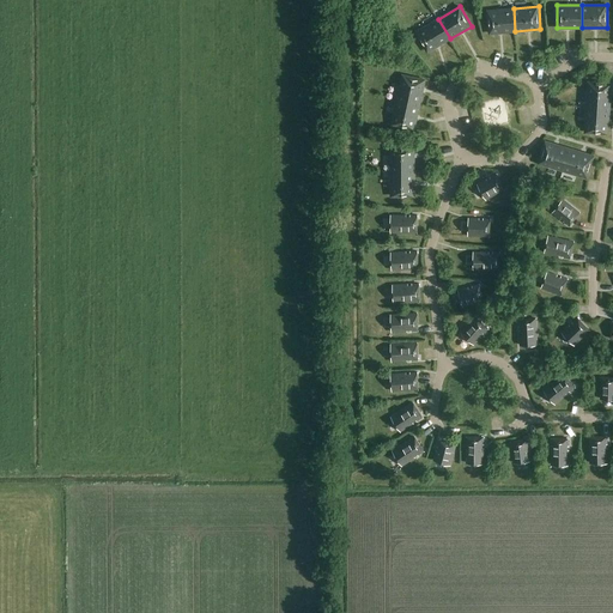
[(514,8),(489,10),(491,32),(515,31),(514,8)]
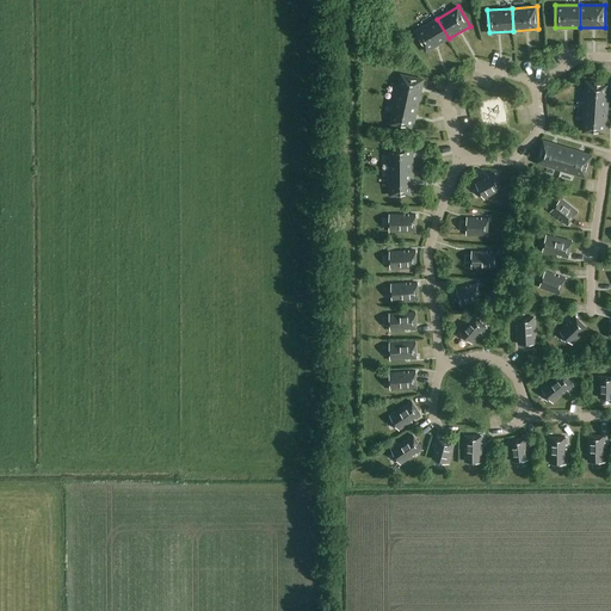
[(437,19),(415,32),(427,51),(449,38),(437,19)]
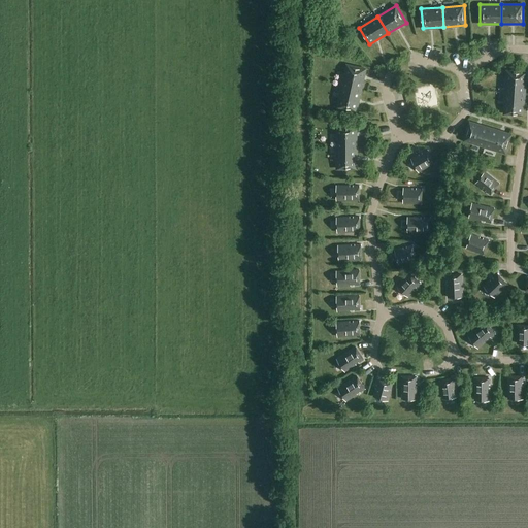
[(460,59),(461,69),(470,68),(469,58),(460,59)]
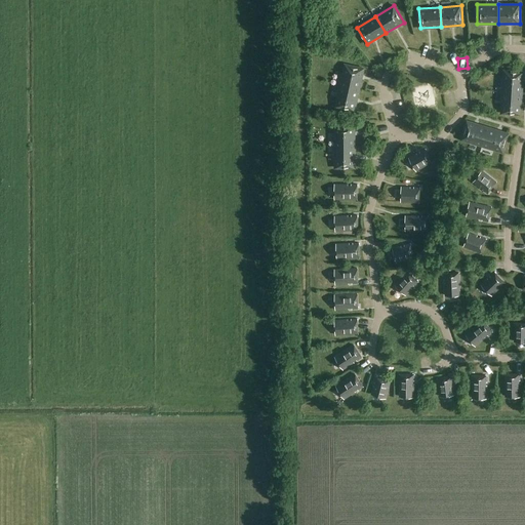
[(346,64),(341,85),(360,89),(365,68),(346,64)]
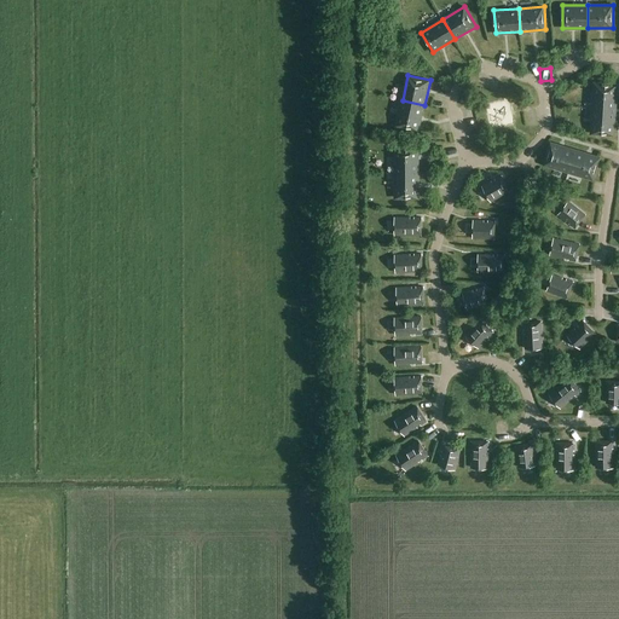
[(595,84),(594,109),(617,109),(618,85),(595,84)]
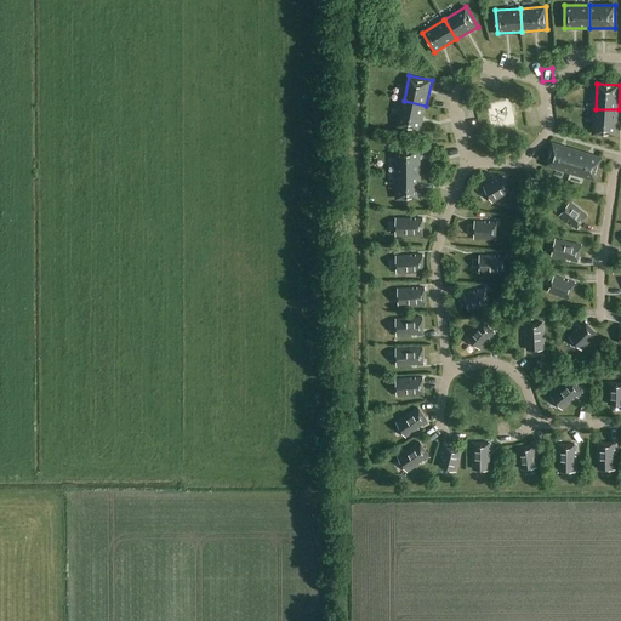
[(404,101),(398,125),(421,130),(426,106),(404,101)]
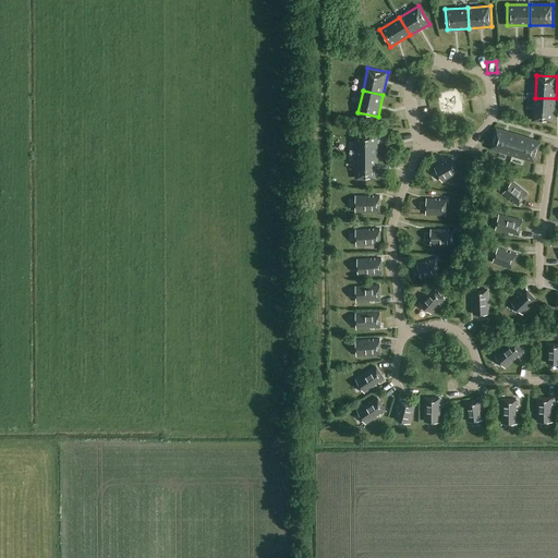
[(441,119),(462,117),(460,95),(438,98),(441,119)]
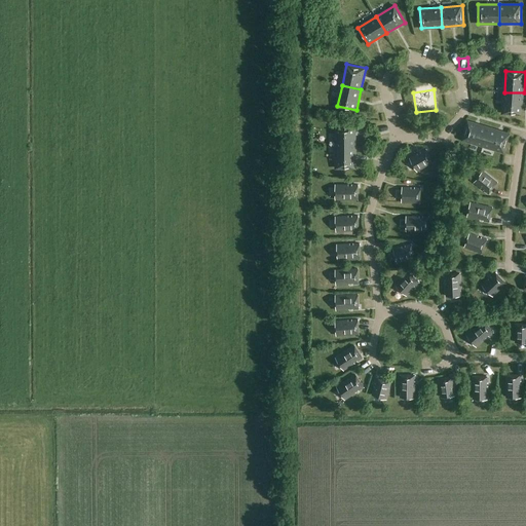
[(504,92),(503,114),(523,114),(524,92),(504,92)]
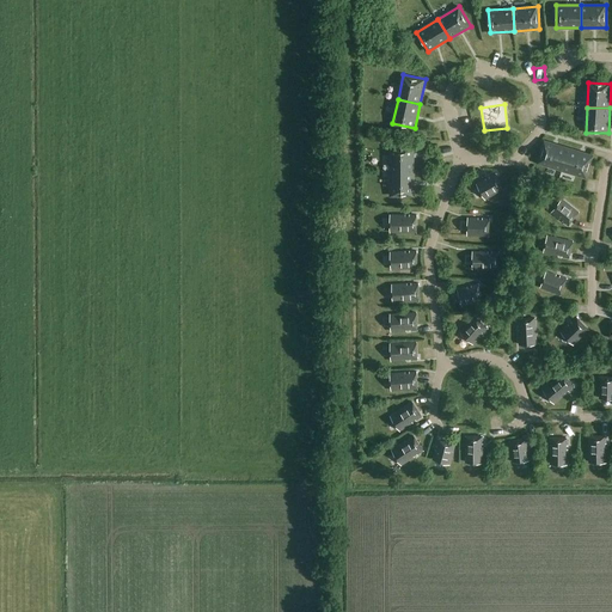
[(520,114),(521,130),(532,129),(530,112),(520,114)]
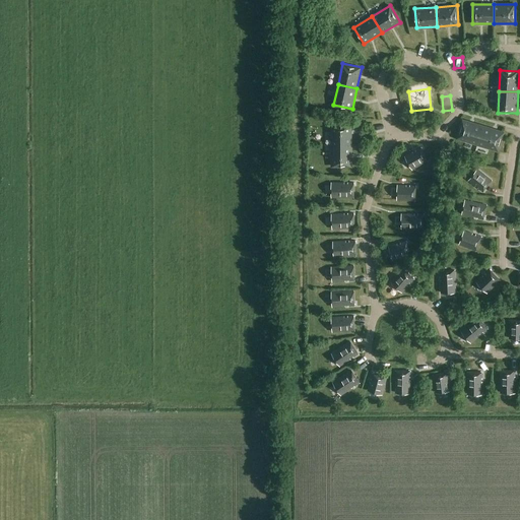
[(367,103),(370,117),(378,115),(375,101),(367,103)]
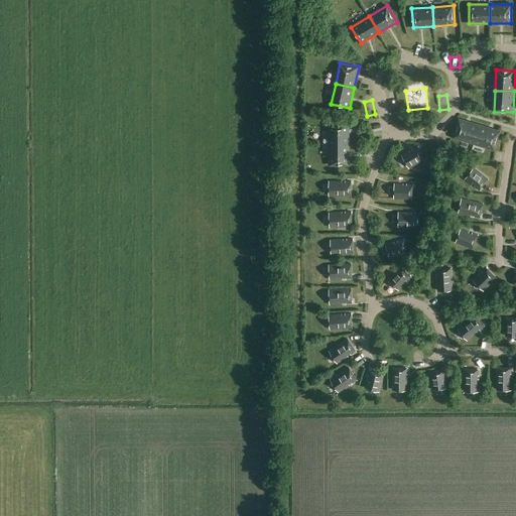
[(480,125),(460,119),(455,137),(475,143),(480,125)]
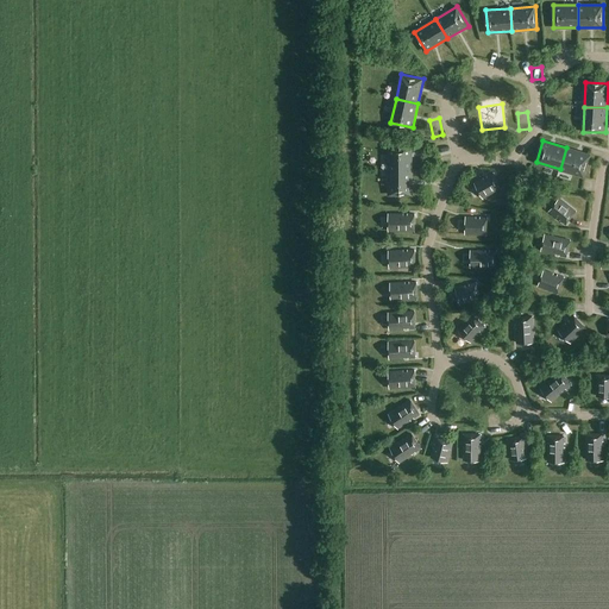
[(390,144),(390,169),(413,169),(413,144),(390,144)]
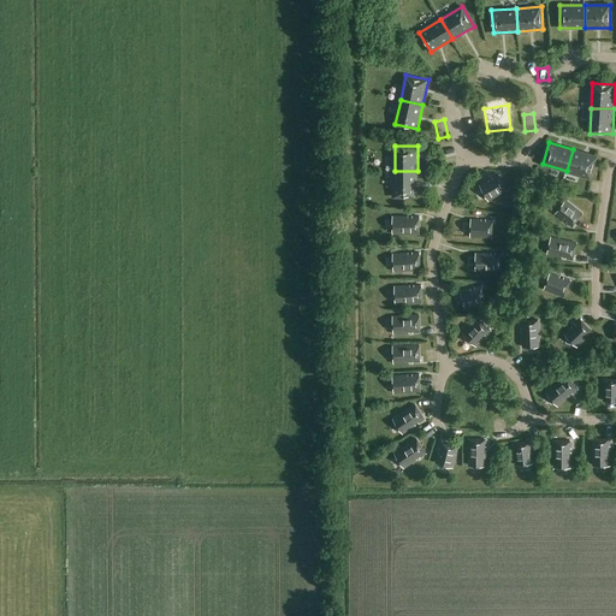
[(442,148),(443,163),(454,161),(452,147),(442,148)]
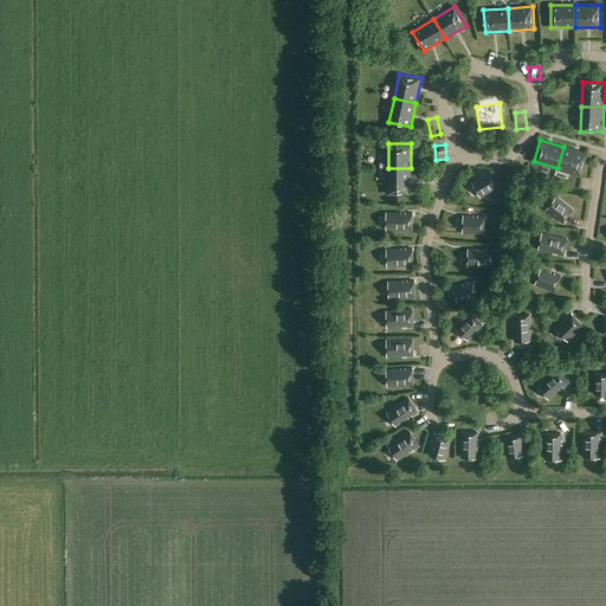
[(587,154),(563,147),(558,168),(581,175),(587,154)]
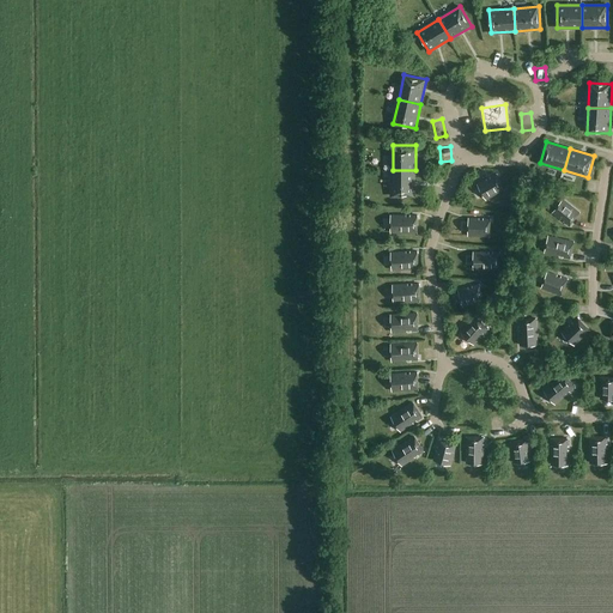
[(393,170),(393,195),(416,195),(416,170),(393,170)]
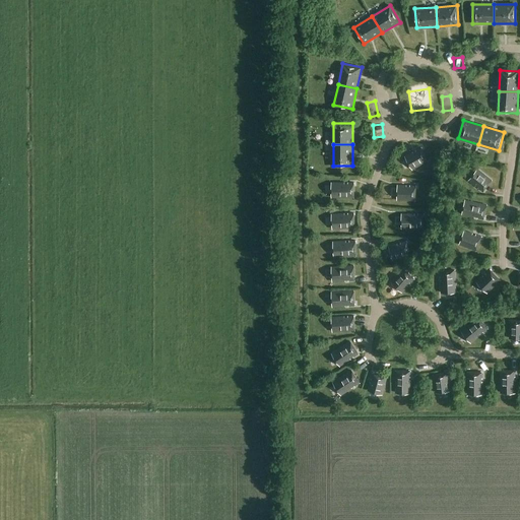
[(412,154),(404,158),(412,172),(429,163),(420,149),(415,152),(416,153),(413,155),(412,154)]
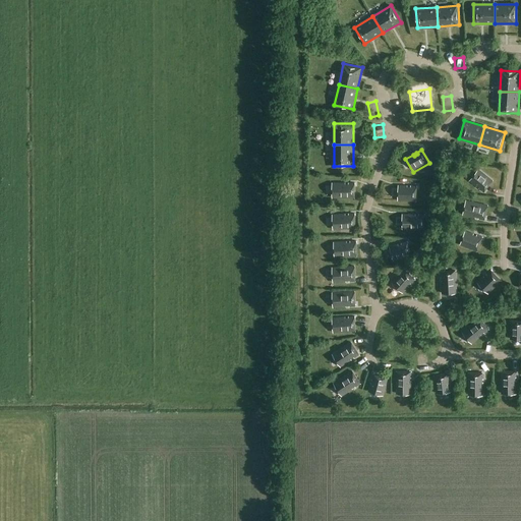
[(477,186),(480,188),(479,190),(484,193),(494,181),(479,170),(469,182),(476,187),(477,186)]
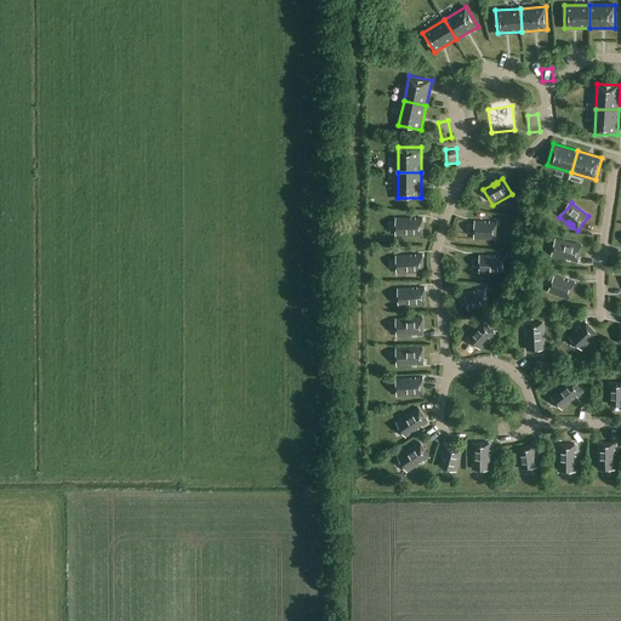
[(416,221),(411,222),(411,218),(396,220),(396,239),(422,238),(422,218),(415,218),(416,221)]
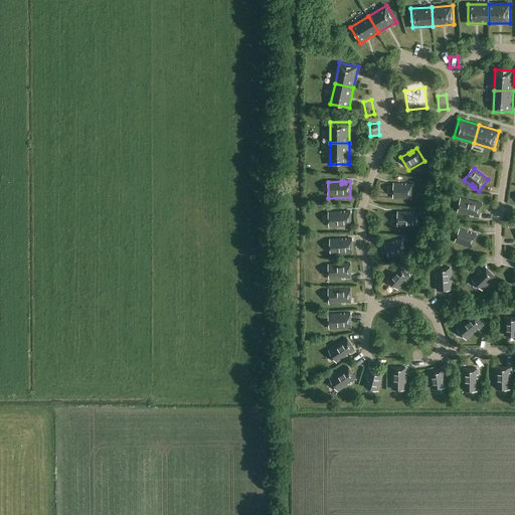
[(393,200),(411,200),(412,185),(406,185),(406,187),(402,187),(402,185),(394,185),(393,200)]
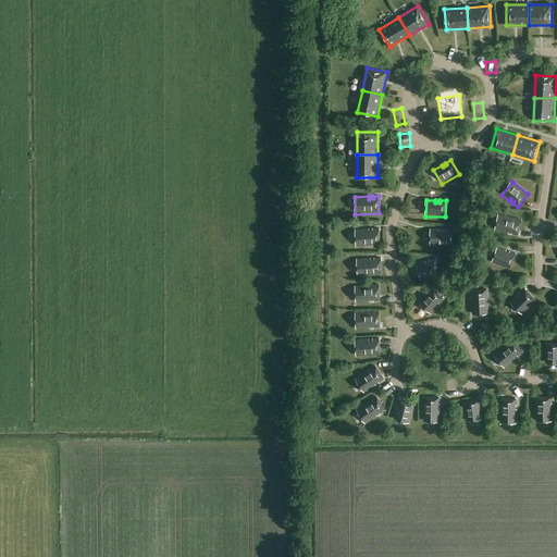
[(522,221),(498,215),(494,232),(508,235),(509,233),(512,234),(512,236),(518,237),(522,221)]
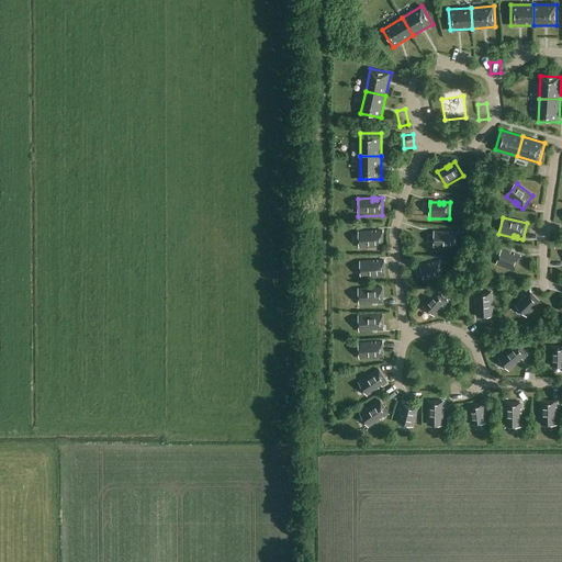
[(358,232),(358,249),(383,248),(382,231),(375,231),(375,234),(372,234),(372,231),(358,232)]
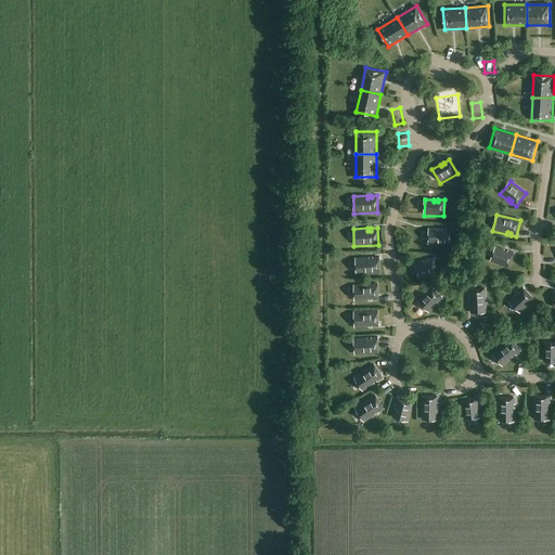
[(446,231),(442,231),(442,229),(428,229),(428,246),(452,246),(452,229),(446,229),(446,231)]
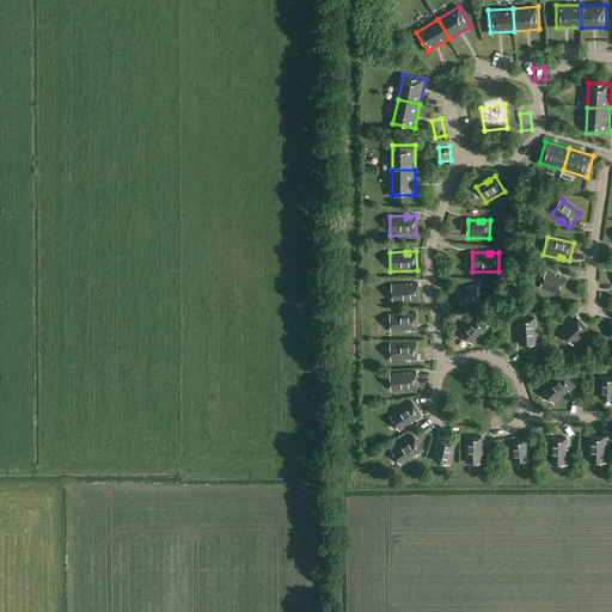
[(557,276),(548,271),(542,288),(562,297),(568,280),(561,277),(561,279),(557,277),(557,276)]
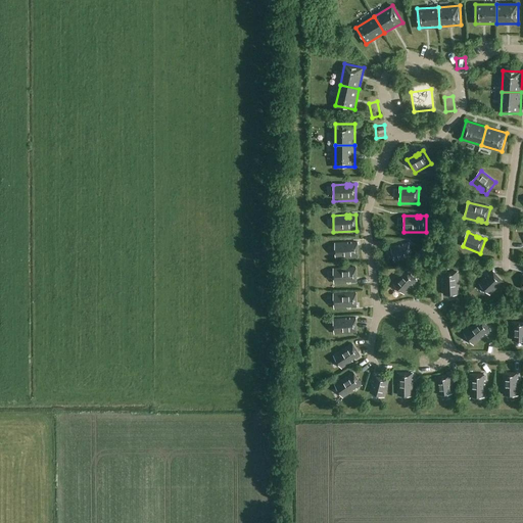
[(347,246),(347,243),(334,245),(336,262),(359,258),(357,242),(350,243),(351,245),(347,246)]
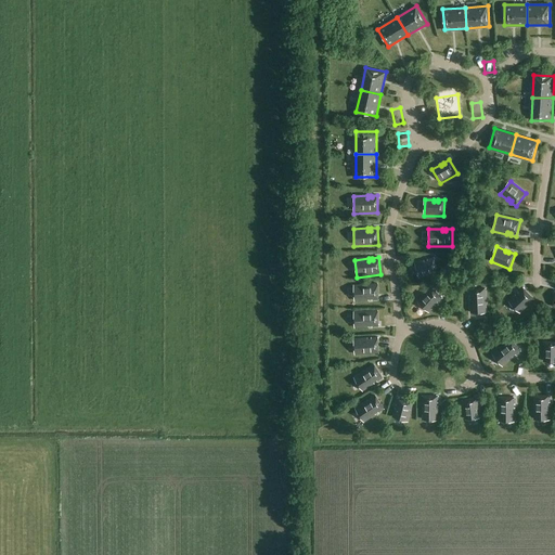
[(424,261),(414,265),(420,280),(438,274),(434,259),(427,260),(428,262),(424,262),(424,261)]
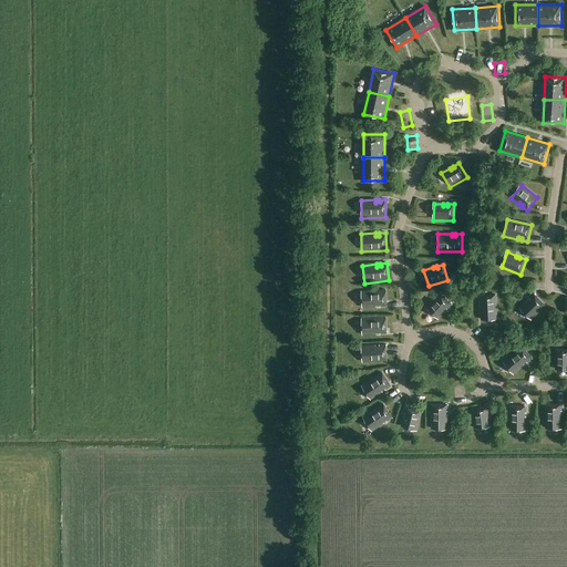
[(377,307),(380,306),(380,309),(387,308),(385,290),(362,291),(362,310),(377,309),(377,307)]
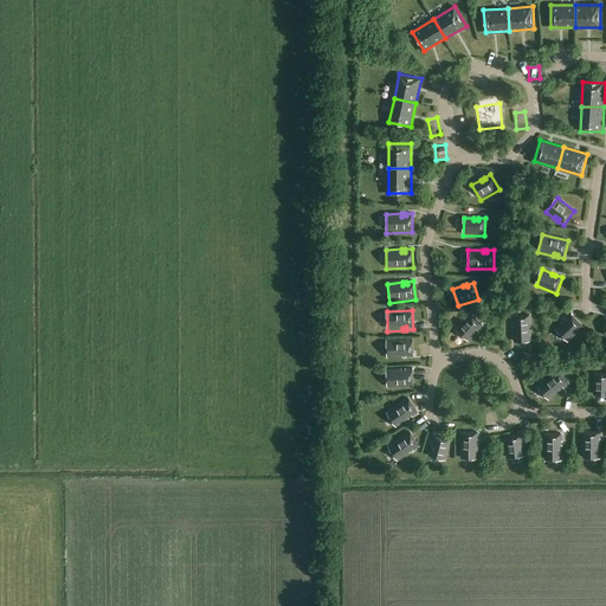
[(475,320),(474,321),(466,314),(453,329),(469,342),(476,335),(474,333),(476,330),(478,331),(483,327),(475,320)]
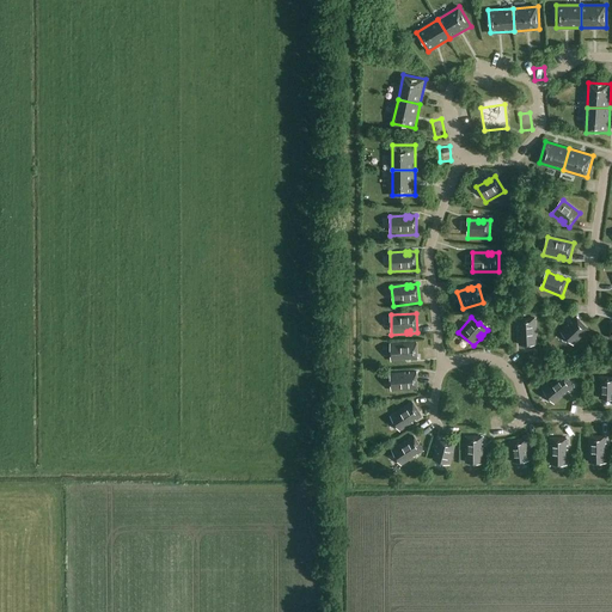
[(569,326),(561,334),(574,347),(589,331),(576,319),(571,324),(573,325),(570,328),(569,326)]
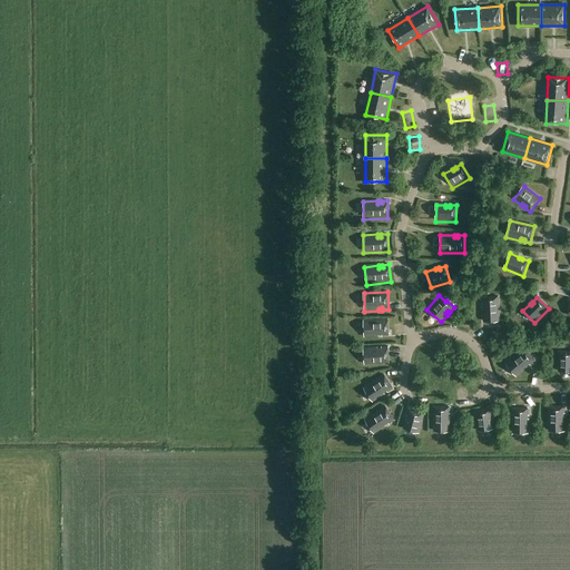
[(484,308),(482,308),(482,323),(500,323),(500,298),(481,298),(482,305),(484,305),(484,308)]
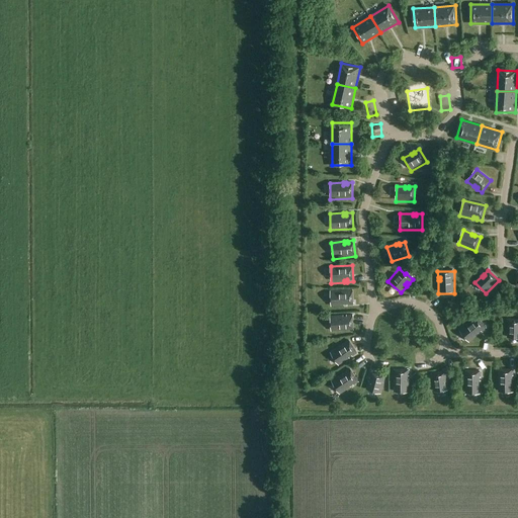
[(330,291),(331,308),(344,307),(344,305),(347,305),(347,307),(353,307),(352,289),(330,291)]
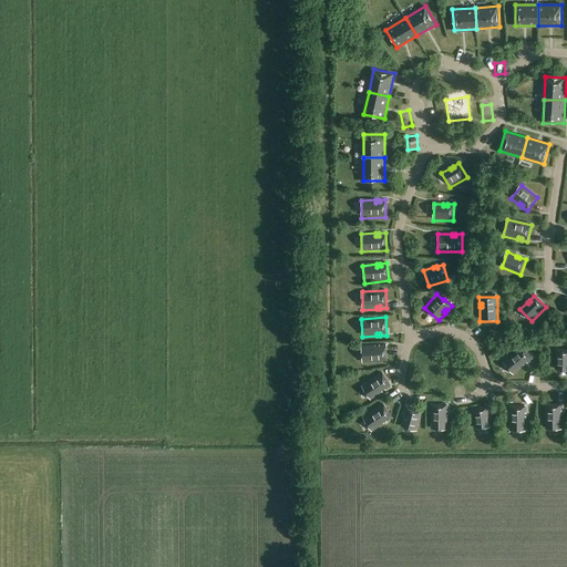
[(385,344),(379,344),(379,348),(375,348),(375,346),(361,346),(361,364),(387,362),(385,344)]
